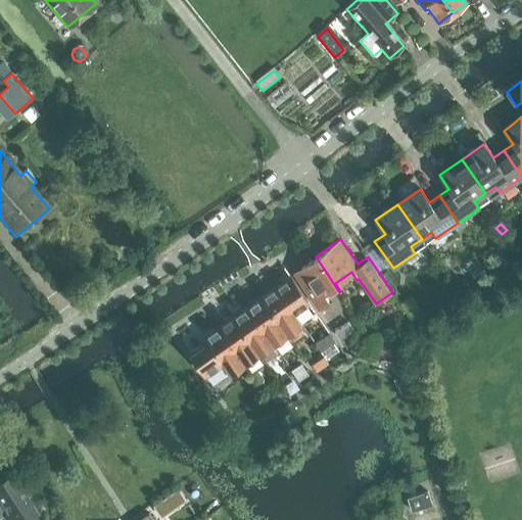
[(339,292),(316,256),(293,272),(318,308),(330,298),(339,292)]
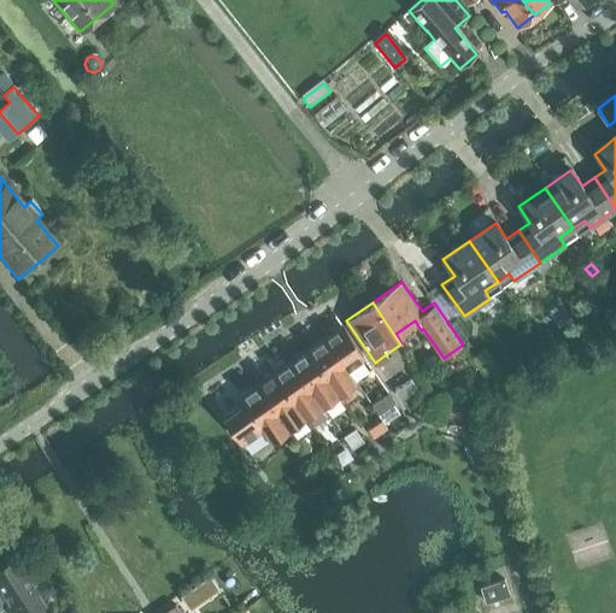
[(341,328),(324,339),(356,384),(356,383),(350,375),(362,366),(362,363),(359,360),(363,358),(341,328)]
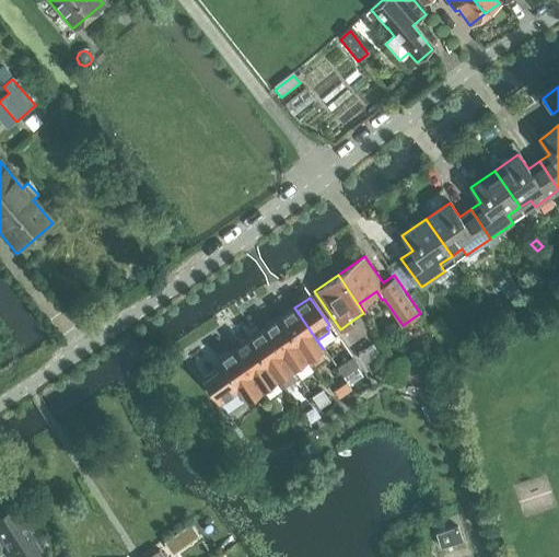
[(294,308),(279,318),(314,369),(315,369),(307,359),(322,349),(323,349),(294,308)]
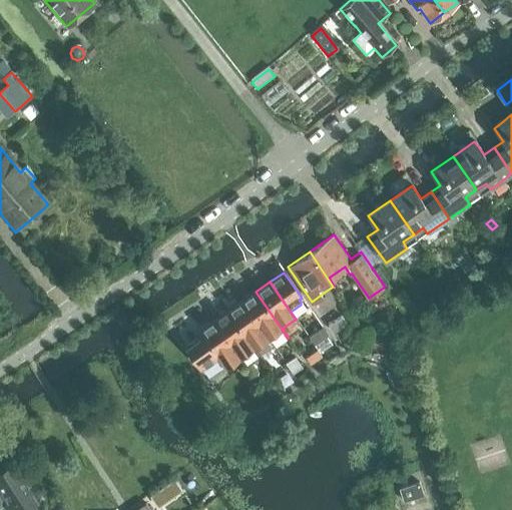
[(256,292),(241,302),(274,348),(288,338),(256,292)]
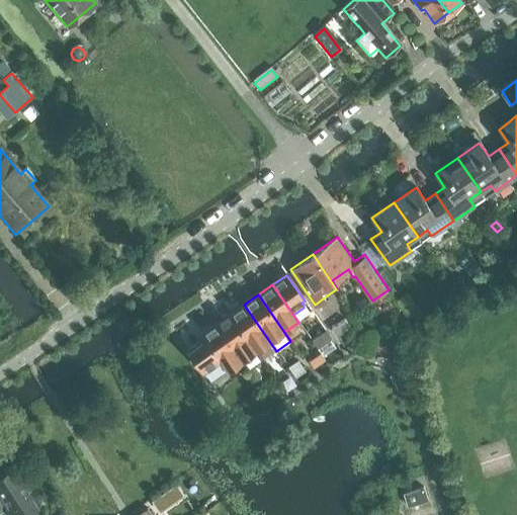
[(244,305),(230,315),(262,361),(276,351),(244,305)]
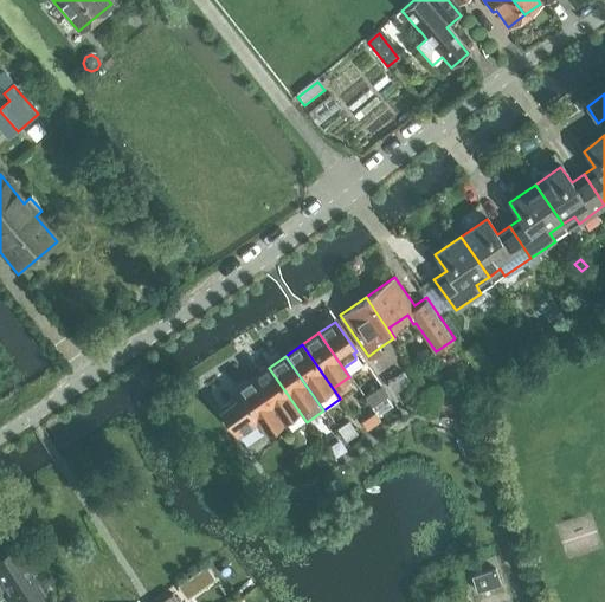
[(469,362),(463,366),(472,379),(474,380),(478,376),(469,362)]
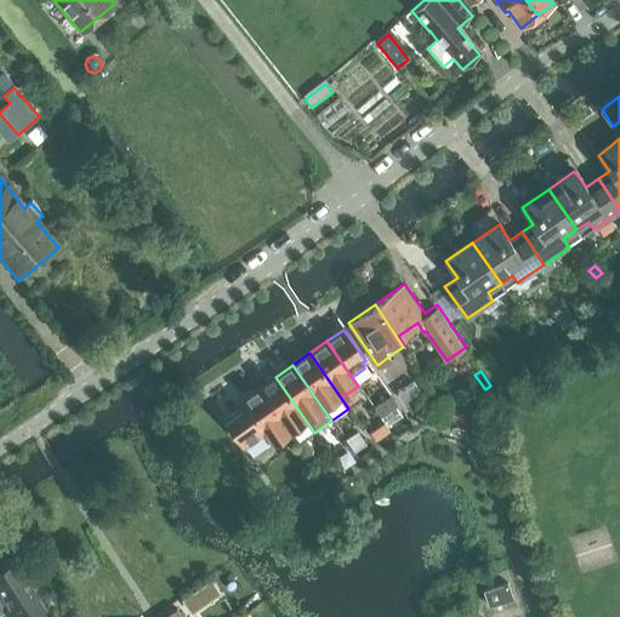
[(259,389),(290,434),(297,445),(314,433),(276,377),(259,389)]
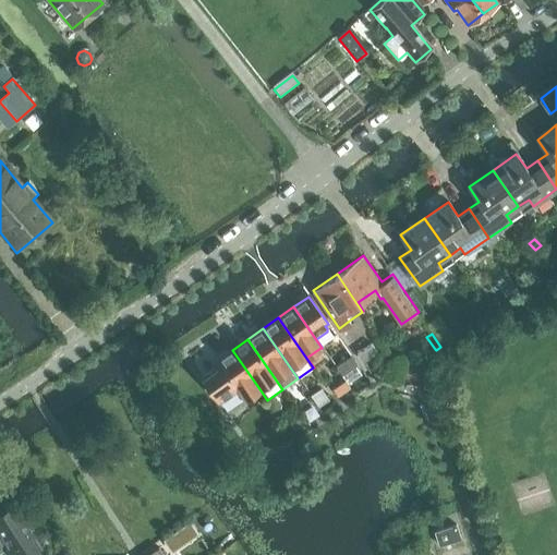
[(356,354),(362,362),(377,352),(372,346),(356,354)]
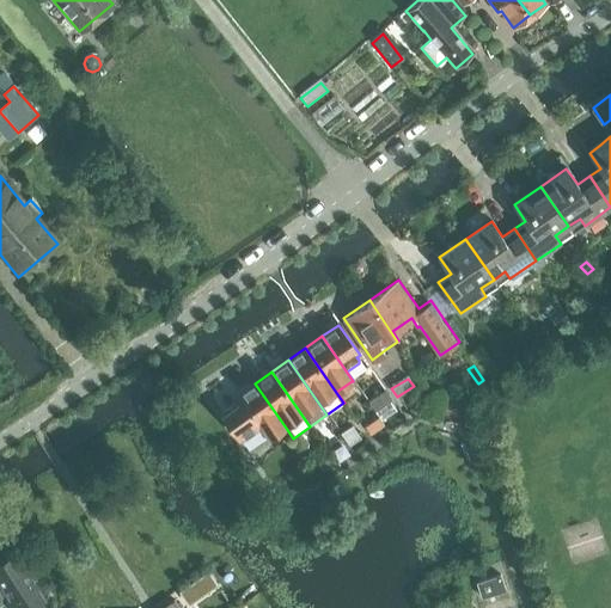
[(286,428),(255,384),(238,395),(243,403),(224,417),(239,440),(260,425),(269,438),(286,428)]
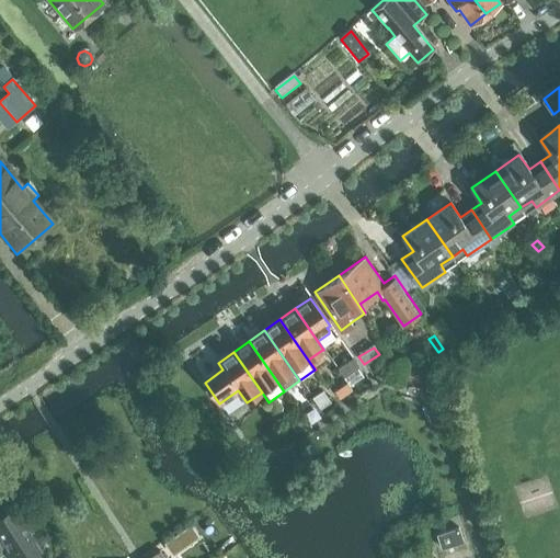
[(339,369),(344,377),(360,367),(354,359),(339,369)]
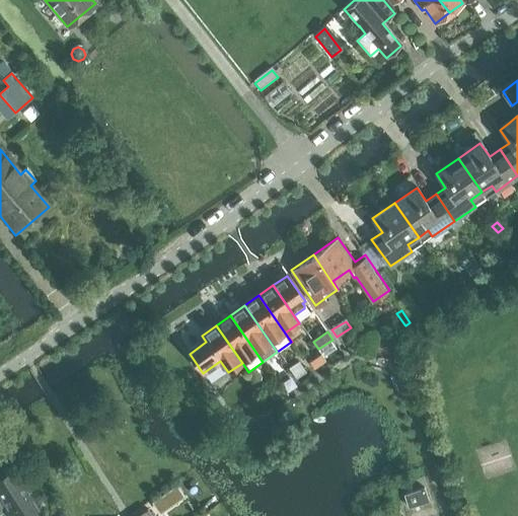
[(320,356),(308,364),(313,370),(324,362),(320,356)]
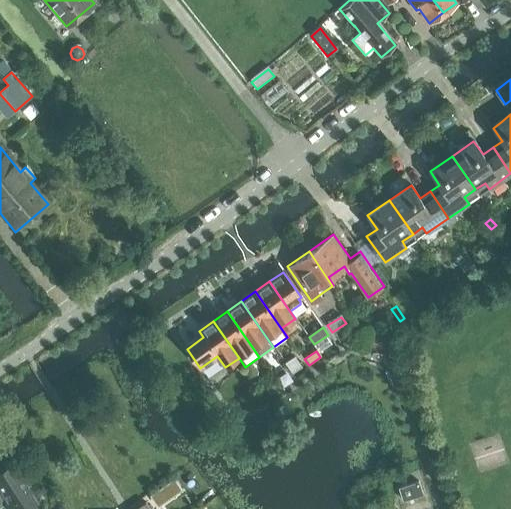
[(294,357),(285,364),(292,374),(301,367),(294,357)]
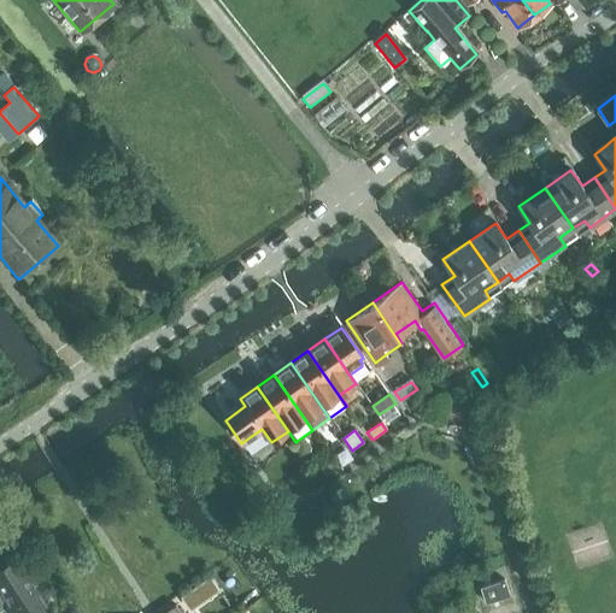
[(303,438),(297,442),(306,457),(310,454),(310,449),(303,438)]
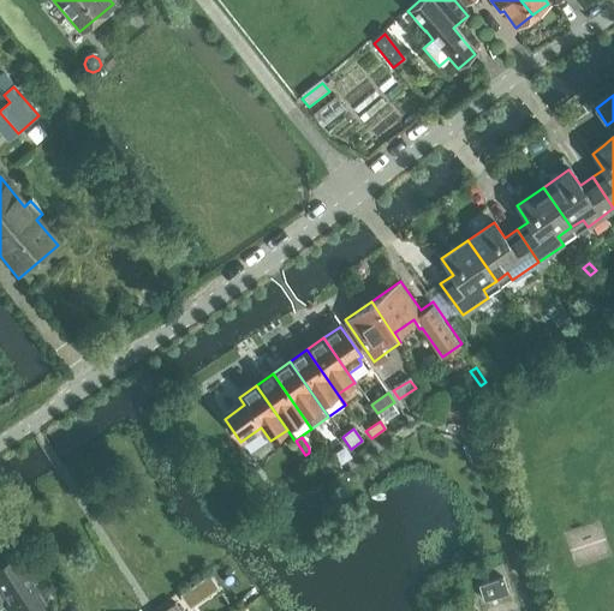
[(0,587),(11,605),(4,609),(5,610),(33,610),(43,604),(15,558),(0,567),(0,587)]
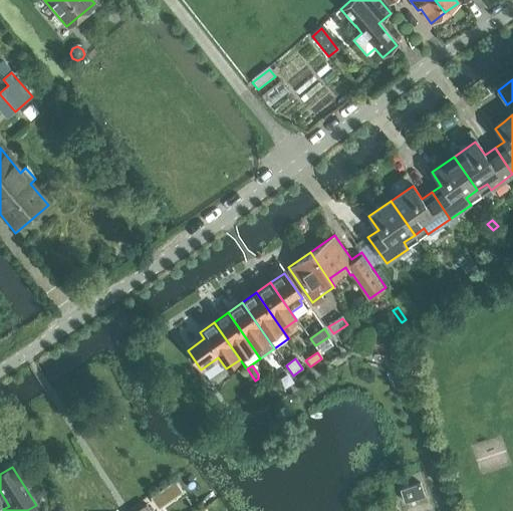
[(400,491),(404,503),(423,497),(419,484),(400,491)]
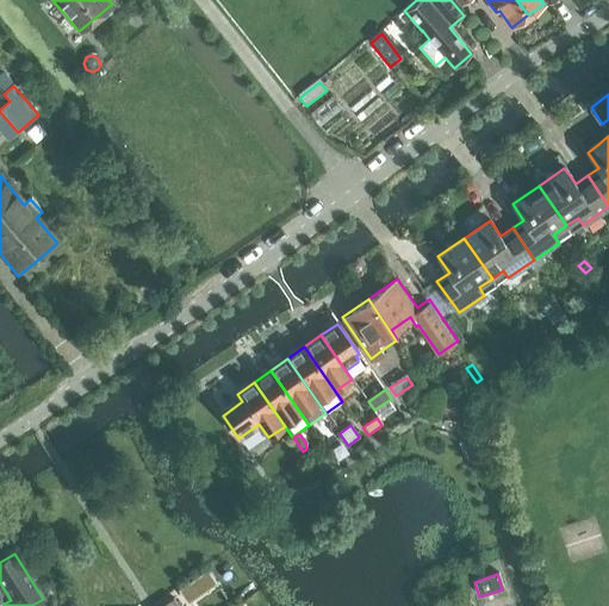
[(192,583),(180,592),(187,604),(200,594),(192,583)]
